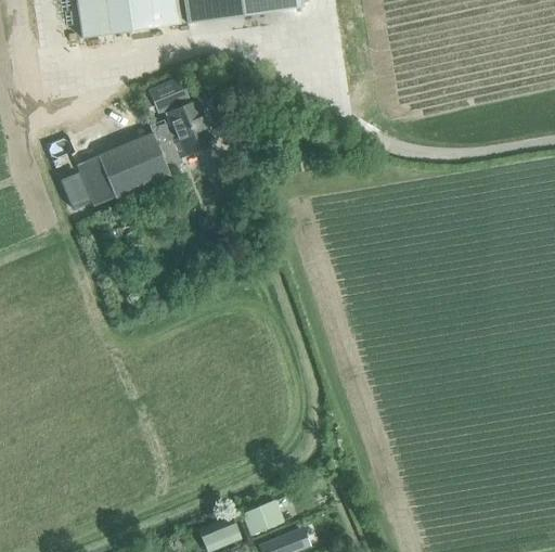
[(180,22),(177,0),(76,0),(81,36),(180,22)]
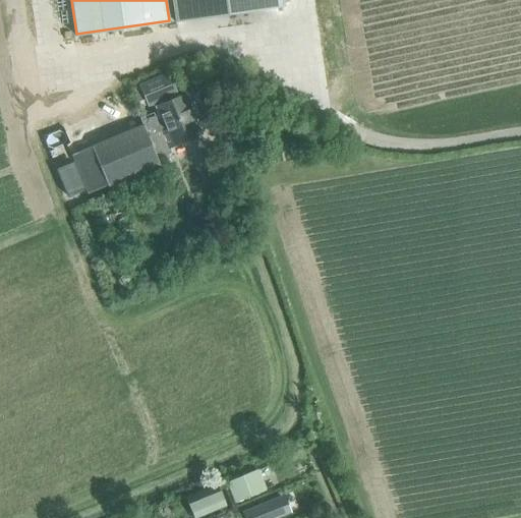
[(173,0),(177,21),(280,6),(279,0),(173,0)]
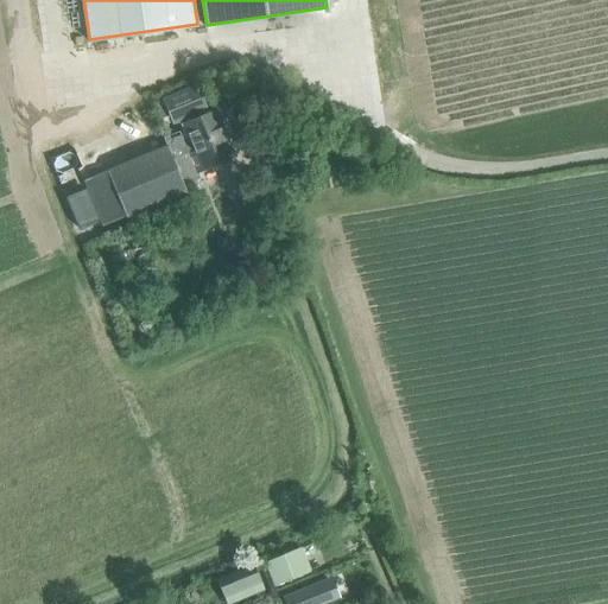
[(163,135),(168,142),(182,179),(198,171),(197,169),(230,153),(216,109),(209,112),(195,81),(163,95),(171,114),(178,110),(184,124),(181,125),(182,128),(163,135)]
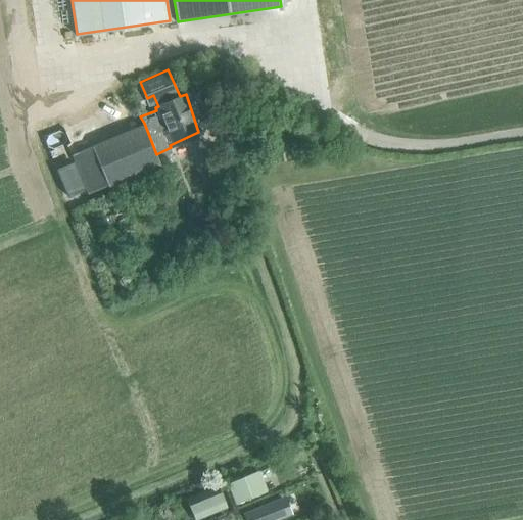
[(156,154),(144,123),(92,145),(72,154),(87,192),(160,163),(156,154)]
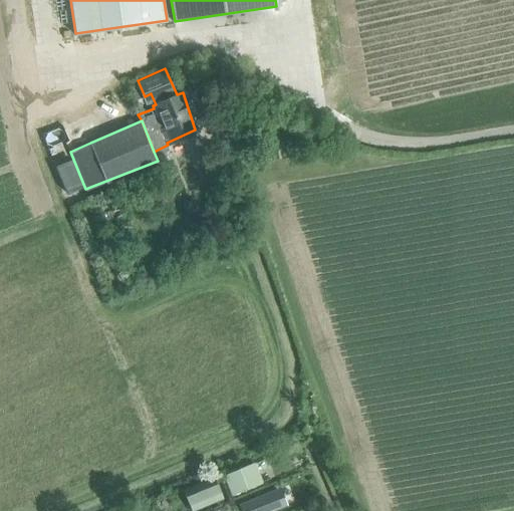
[(54,165),(66,191),(81,184),(70,158),(54,165)]
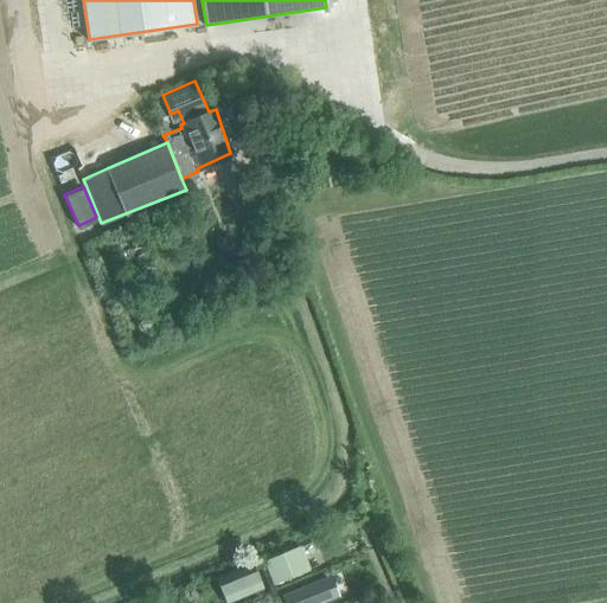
[(302,545),(266,559),(273,581),(310,566),(302,545)]
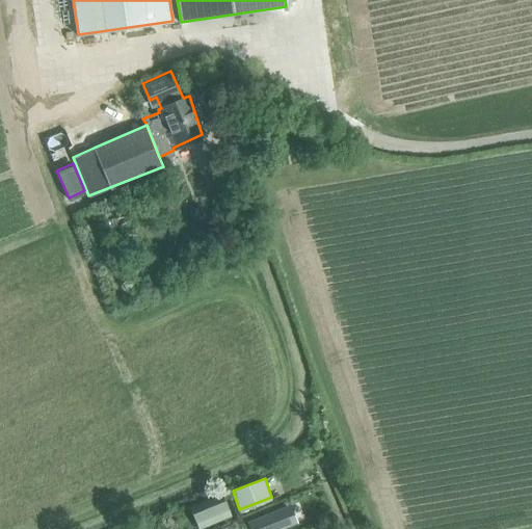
[(190,506),(198,527),(230,513),(221,494),(190,506)]
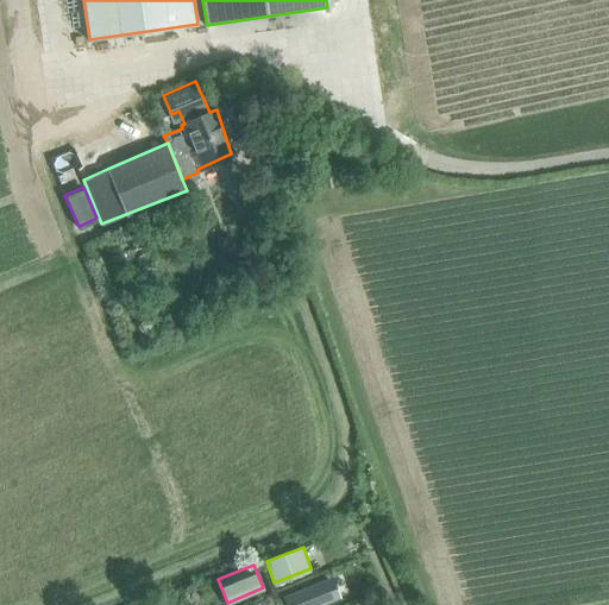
[(308,604),(321,602),(318,592),(315,583),(282,596),(284,604),(308,604)]
